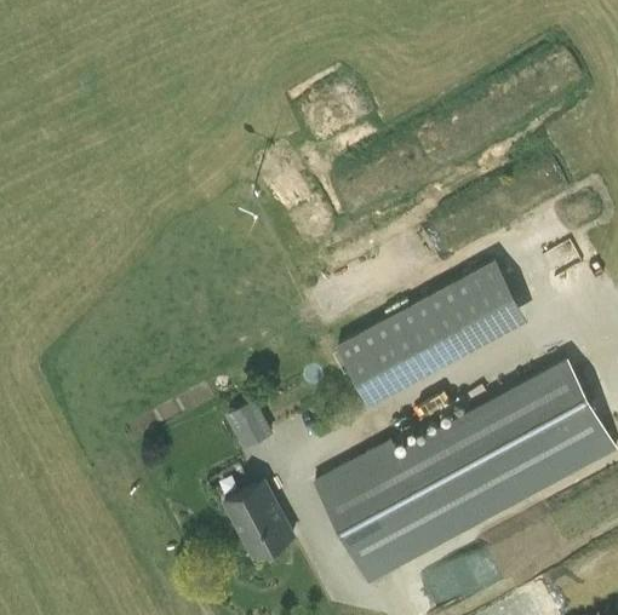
[(367,329),(336,346),(365,402),(398,385),(367,329)]
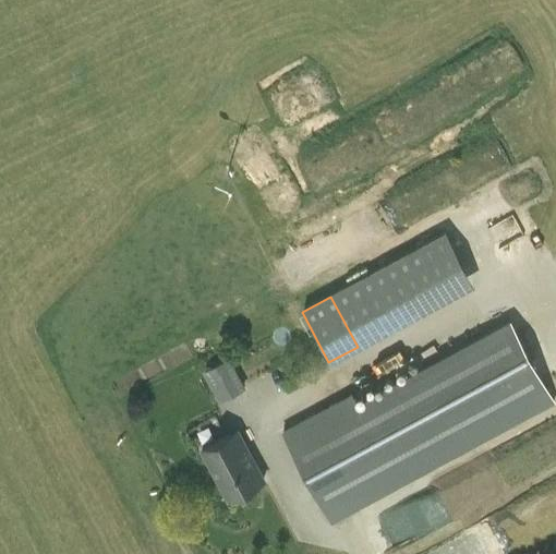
[(509,322),(357,407),(399,489),(553,404),(509,322)]
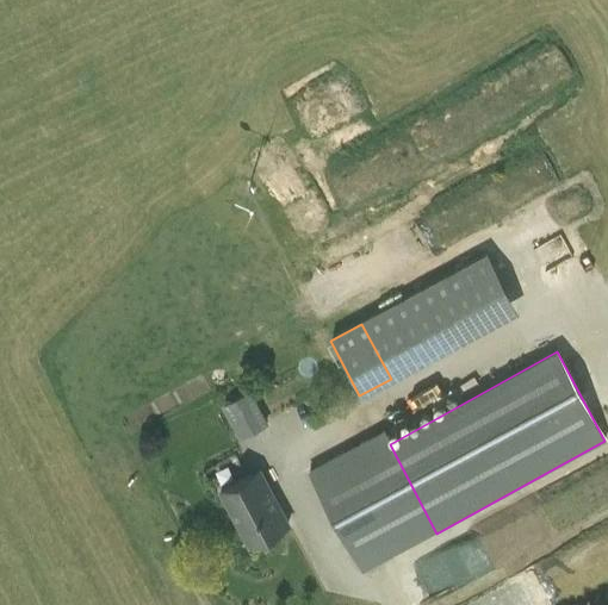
[(239,443),(267,428),(249,394),(221,409),(239,443)]
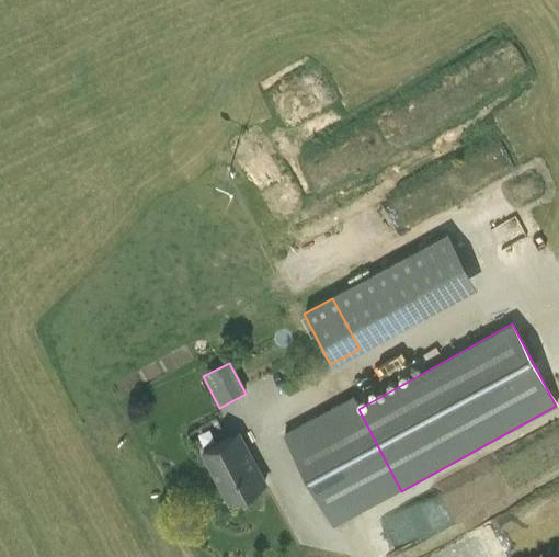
[(352,399),(282,436),(285,444),(332,530),(402,492),(401,491),(352,399)]
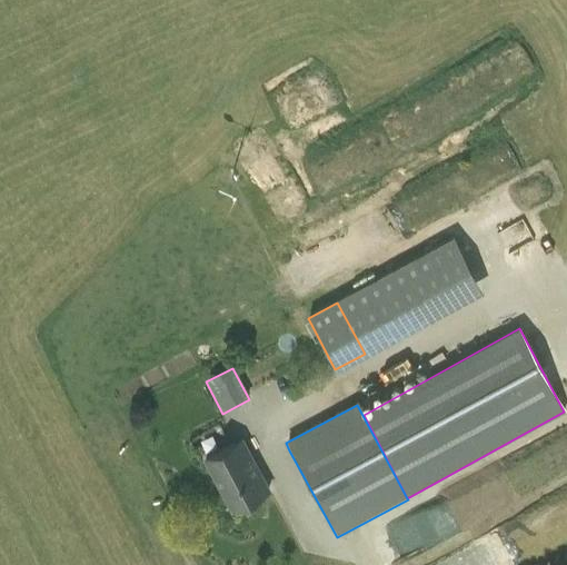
[(240,443),(205,462),(231,513),(267,494),(240,443)]
